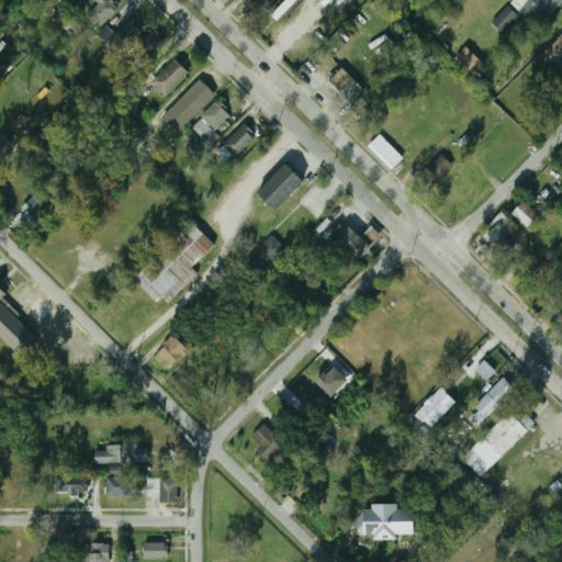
[(117,9),(109,0),(87,0),(81,6),(101,25),(117,9)]
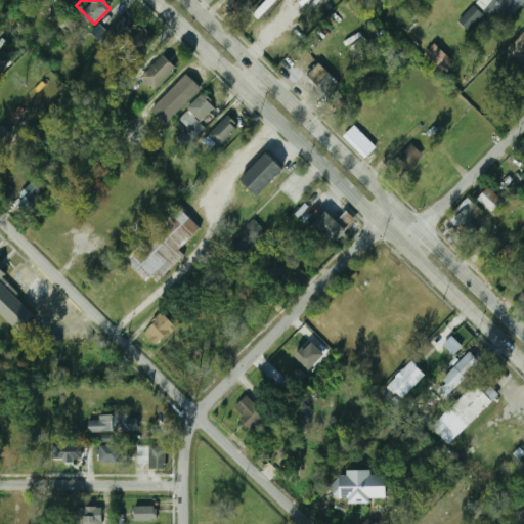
[(238,15),(253,0),(223,0),(223,1),(238,15)]
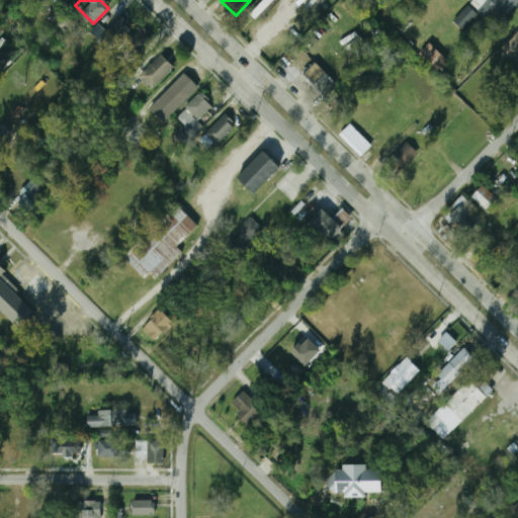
[(256,19),(273,0),(264,0),(251,14),(256,19)]
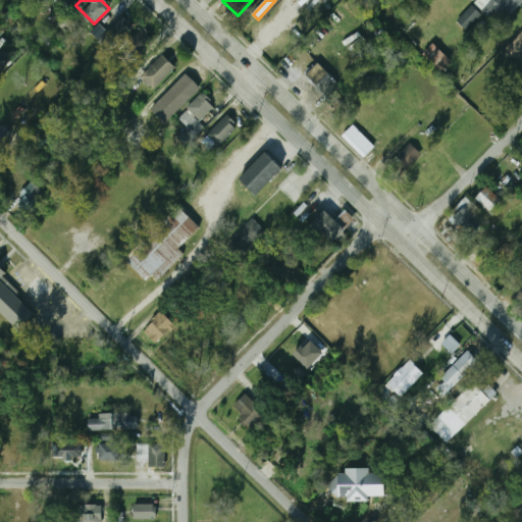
[(521,0),(498,0),(491,9),(507,21),(521,0)]
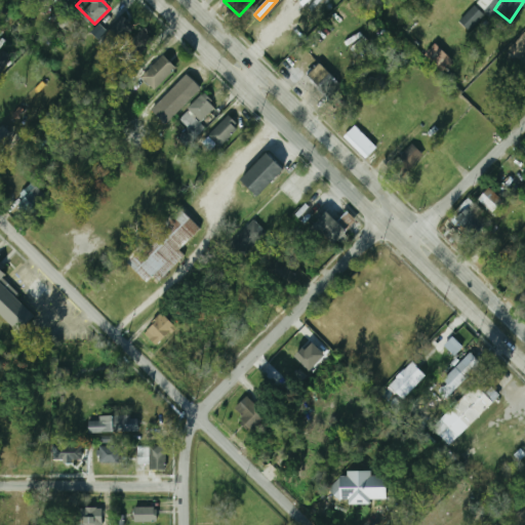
[(486,15),(475,5),(459,22),(470,32),(486,15)]
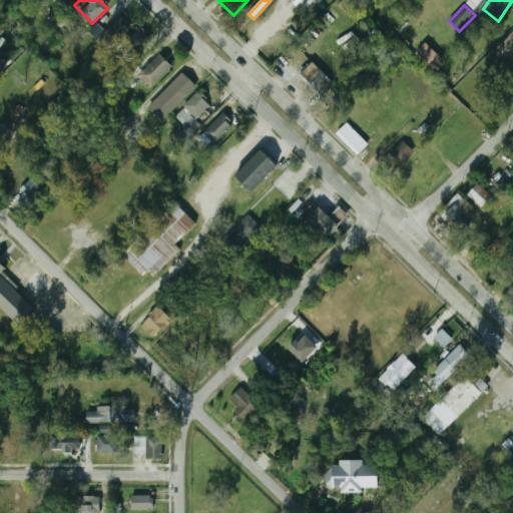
[(129,28),(118,16),(94,40),(106,52),(129,28)]
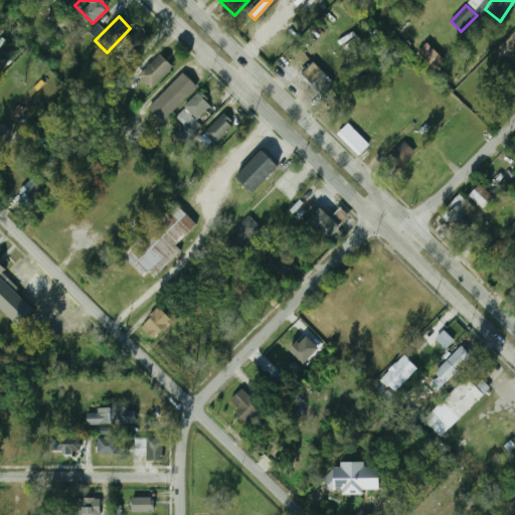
[(97,38),(105,29),(98,23),(90,32),(97,38)]
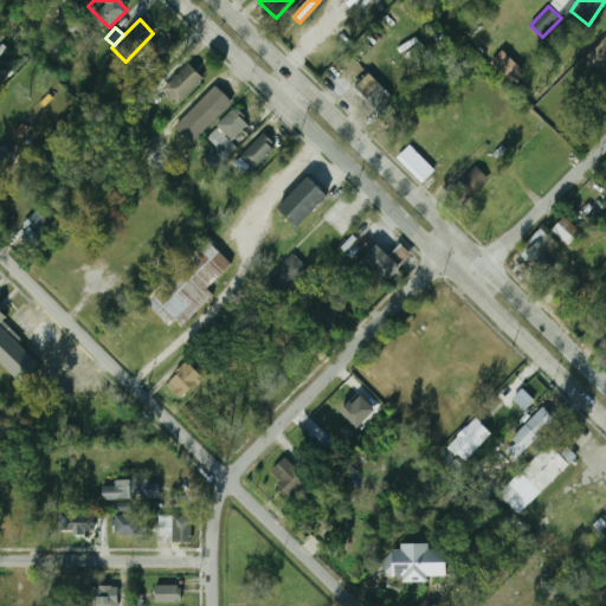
[(161,64),(179,46),(166,33),(148,52),(161,64)]
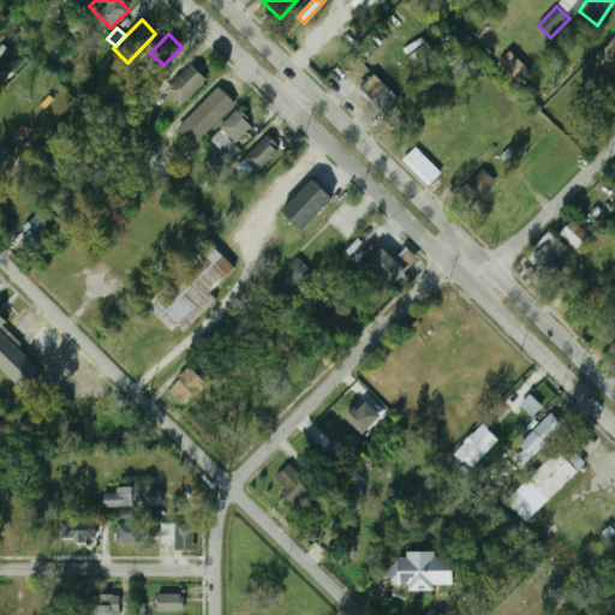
[(614,37),(592,60),(604,73),(614,63),(614,37)]
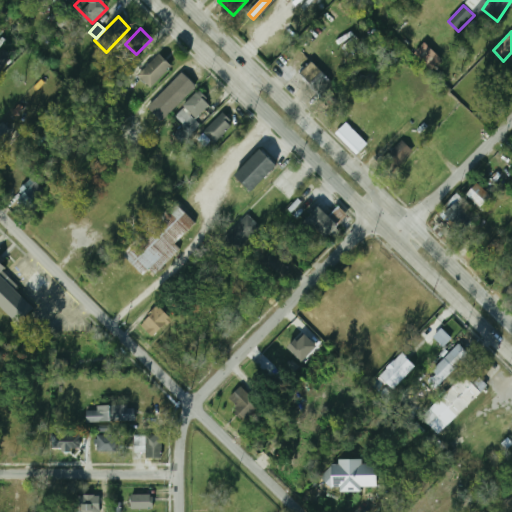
[(415,53),(433,69),(442,59),(425,43),(415,53)]
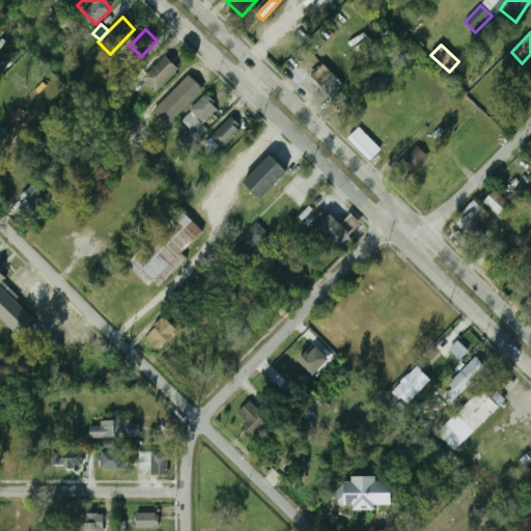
[(0,53),(0,74),(11,62),(1,53),(0,53)]
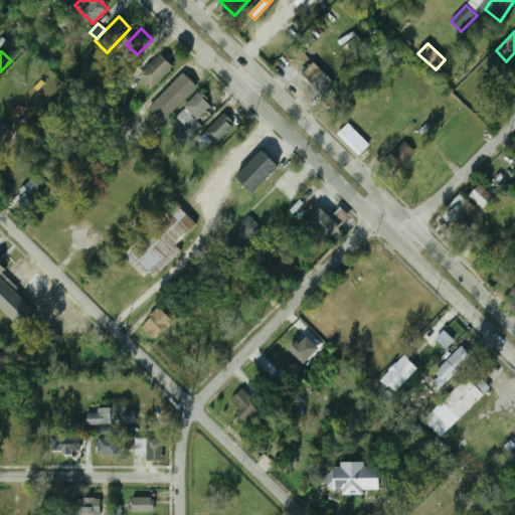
[(173,68),(161,54),(137,72),(149,88),(173,68)]
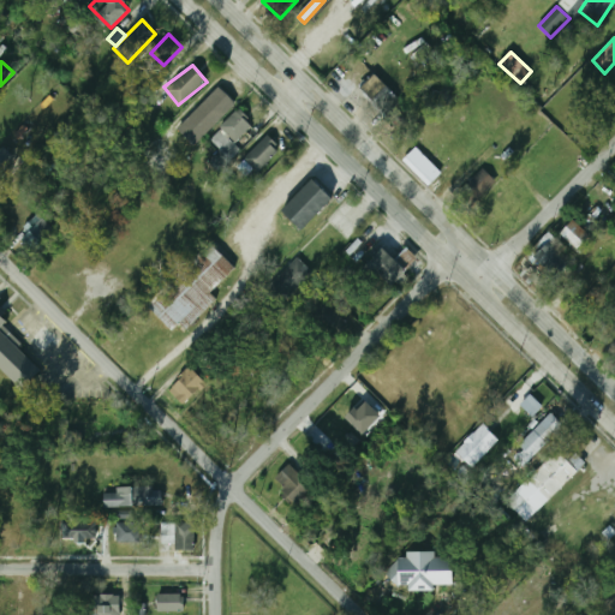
[(386,105),(390,111),(401,101),(375,75),(362,88),(382,108),(386,105)]
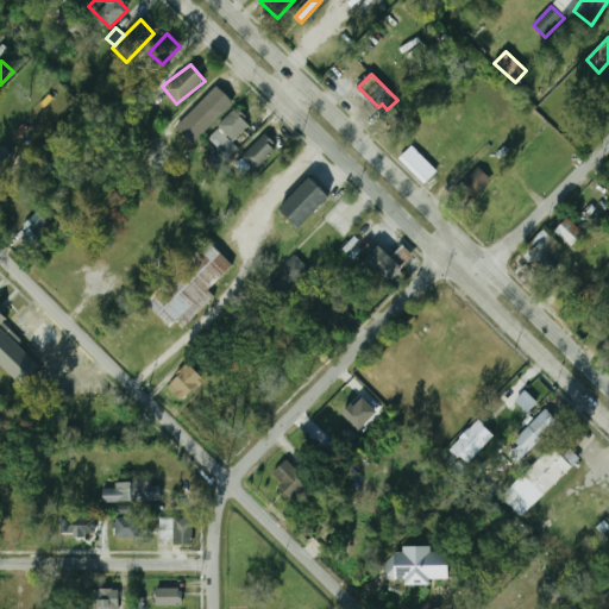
[(175,127),(192,144),(233,104),(217,86),(175,127)]
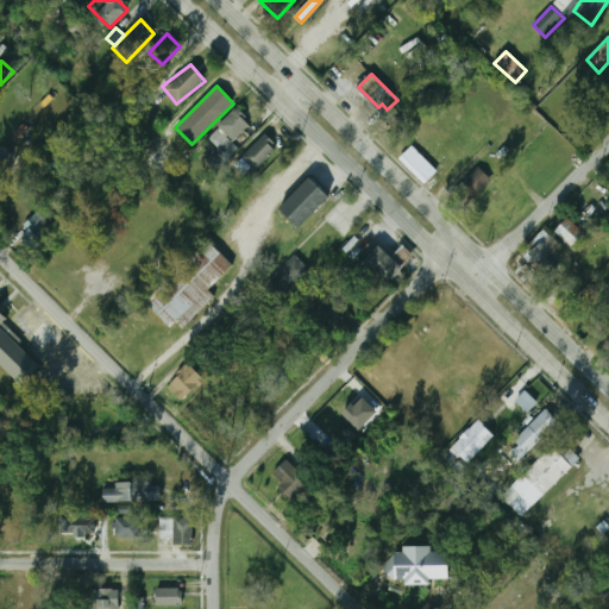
[(230,158),(256,132),(234,111),(208,138),(230,158)]
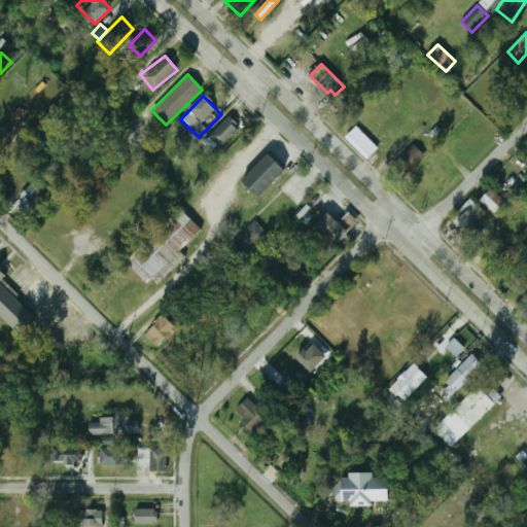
[(208,136),(220,148),(240,129),(229,116),(208,136)]
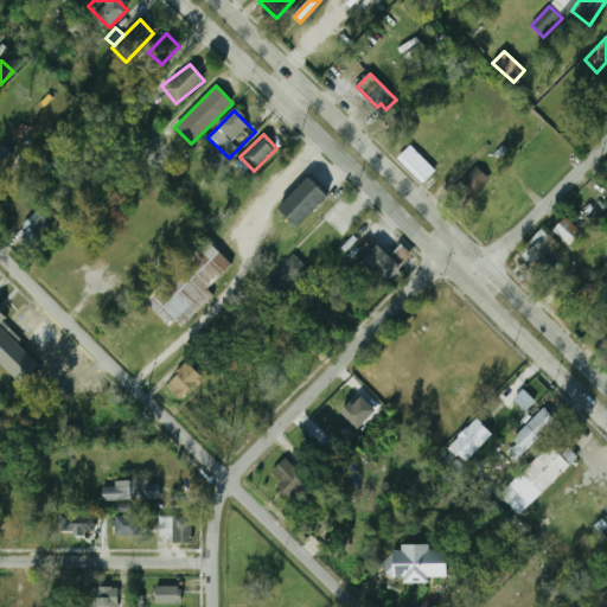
[(0,172),(17,158),(5,145),(0,148),(0,172)]
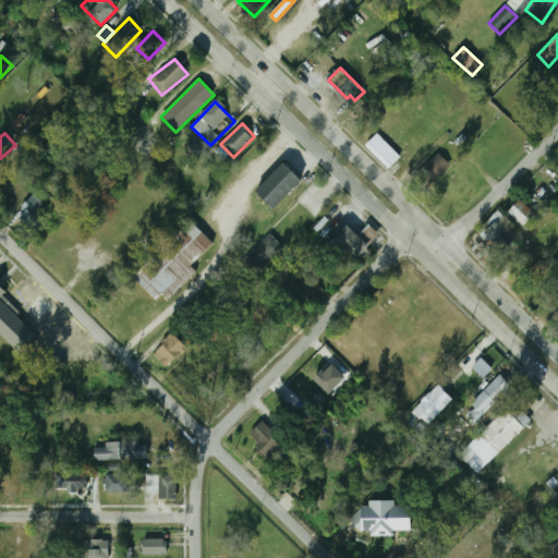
[(367,143),(391,168),(401,158),(377,133),(367,143)]
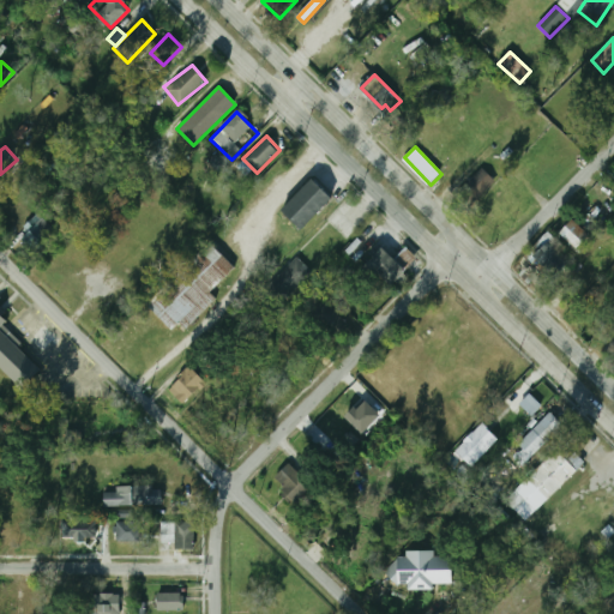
[(494,182),(482,168),(455,193),(468,206),(494,182)]
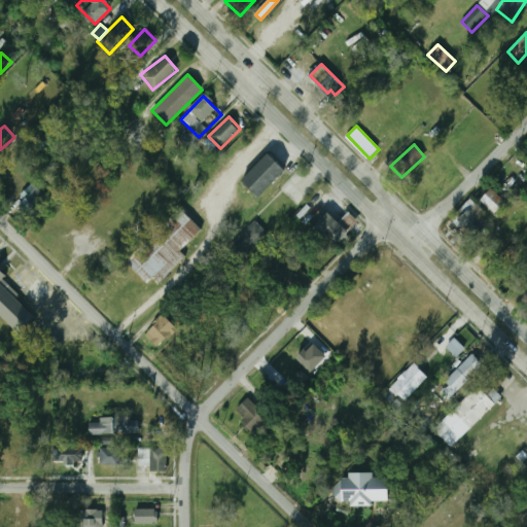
[(260,199),(287,172),(269,153),(243,180),(260,199)]
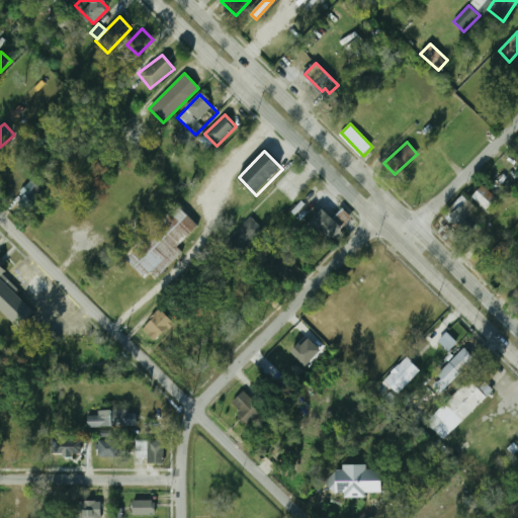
[(24,187),(28,191),(17,201),(29,213),(49,195),(33,179),(24,187)]
